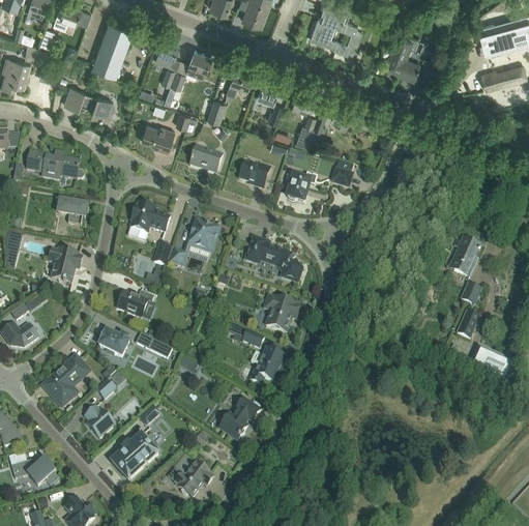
[(29,0),(29,2),(27,9),(41,15),(43,7),(47,0),(29,0)]
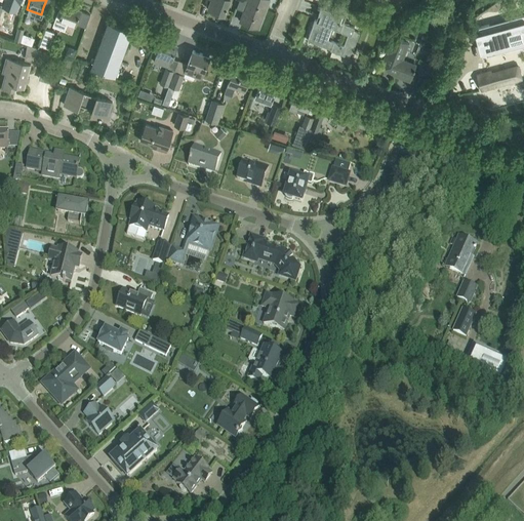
[(56,8),(51,22),(64,26),(67,16),(75,19),(80,4),(69,0),(63,0),(59,9),(56,8)]
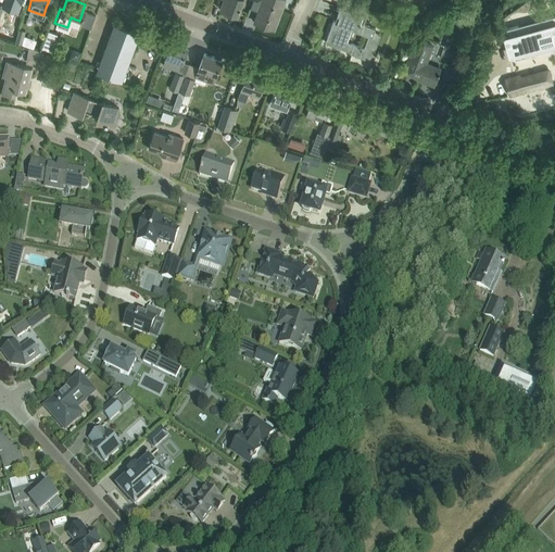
[(236,11),(240,0),(221,0),(219,4),(236,11)]
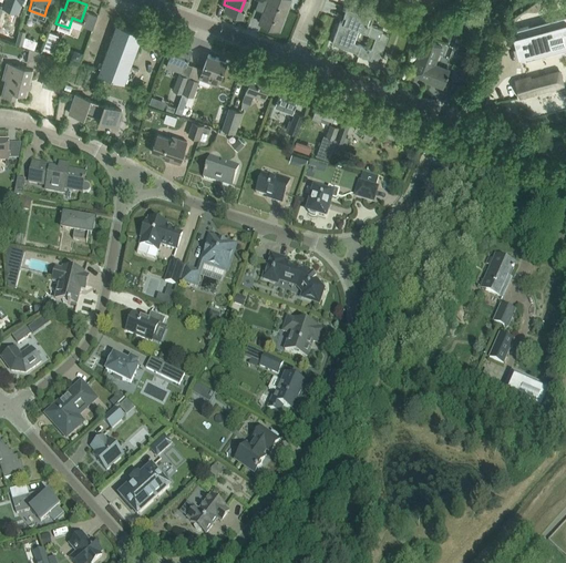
[(265,0),(260,11),(263,12),(260,19),(278,26),(288,0),(265,0)]
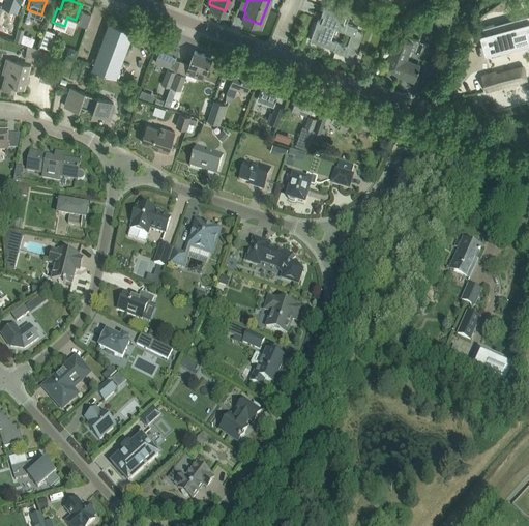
[(320,9),(322,10),(320,16),(317,15),(309,35),(332,45),(332,46),(347,51),(350,42),(355,46),(362,28),(357,26),(358,23),(347,19),(346,19),(345,19),(347,11),(323,2),(320,9)]
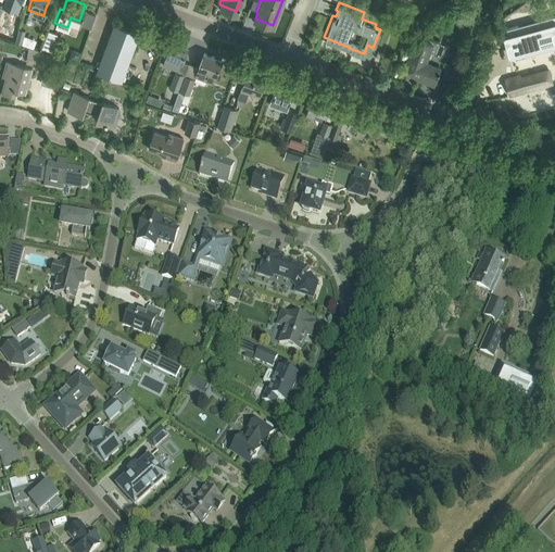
[(506,29),(502,30),(507,50),(512,49),(514,54),(525,51),(522,46),(552,38),(554,48),(554,10),(505,24),(506,29)]
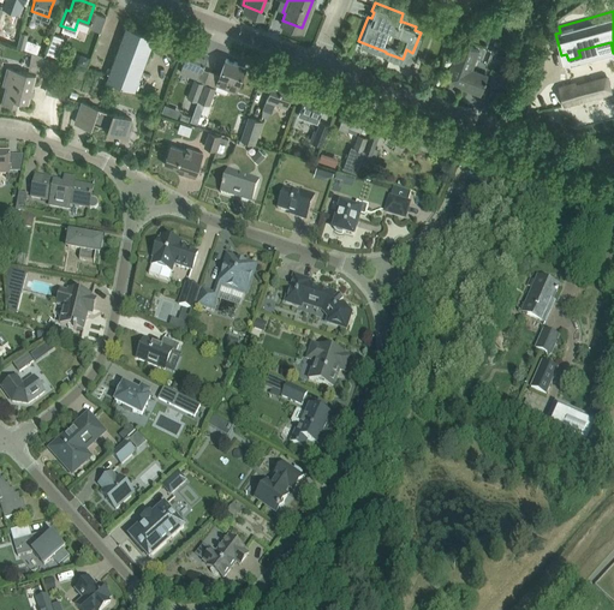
[(443,16),(441,23),(451,27),(453,19),(443,16)]
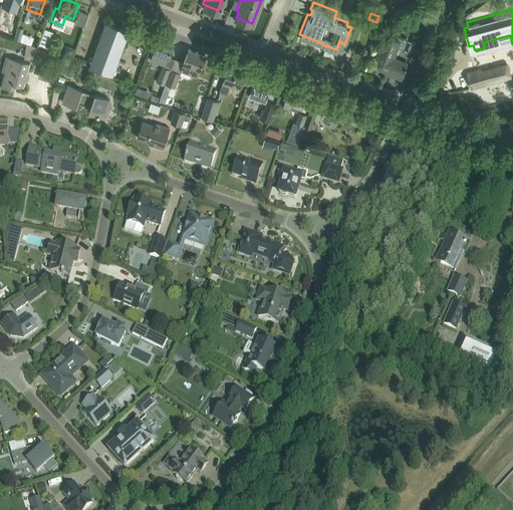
[(104,18),(88,62),(111,71),(127,27),(104,18)]
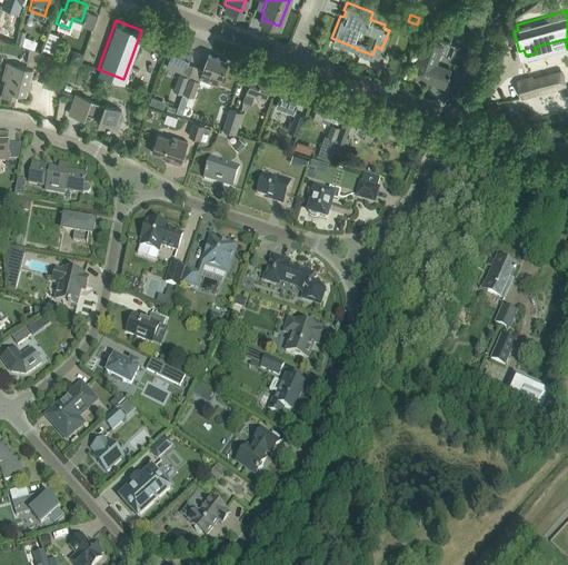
[(18,25),(15,37),(27,40),(29,32),(23,30),(25,27),(18,25)]
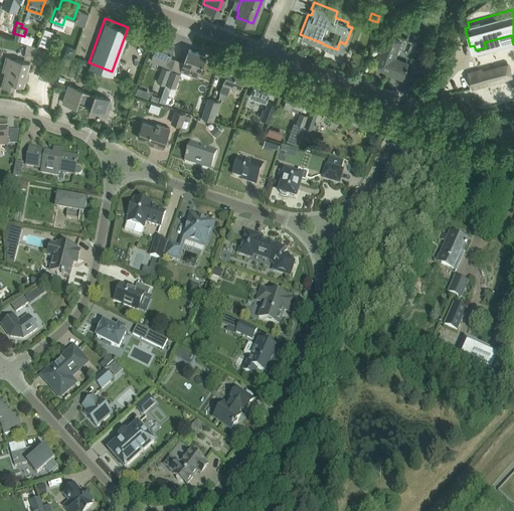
[(43,24),(37,39),(46,43),(52,27),(43,24)]
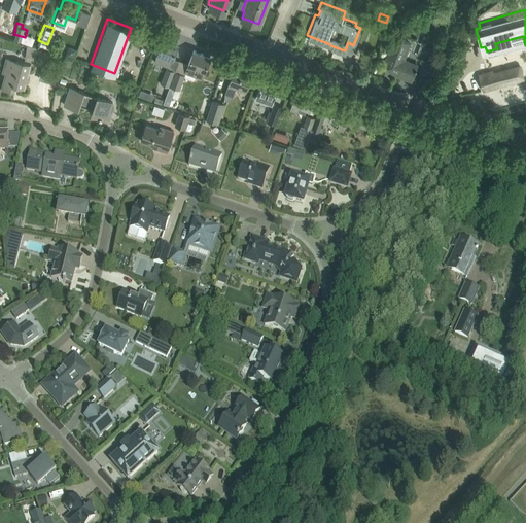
[(415,66),(416,64),(415,64),(416,60),(402,54),(409,38),(392,32),(380,67),(387,69),(387,67),(410,76),(414,66),(415,66)]
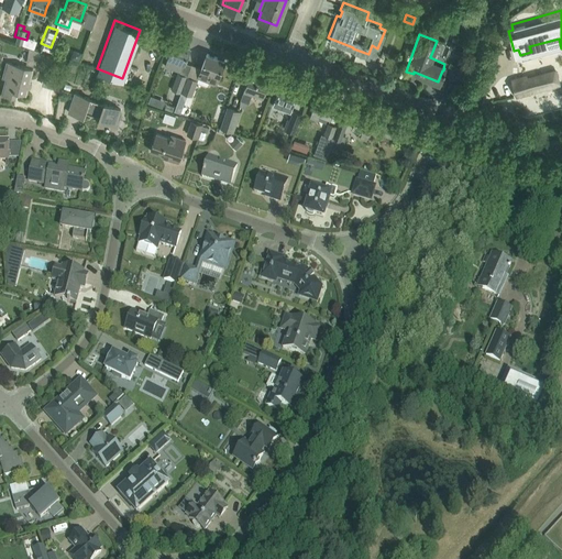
[(173,36),(164,61),(179,67),(189,42),(173,36)]
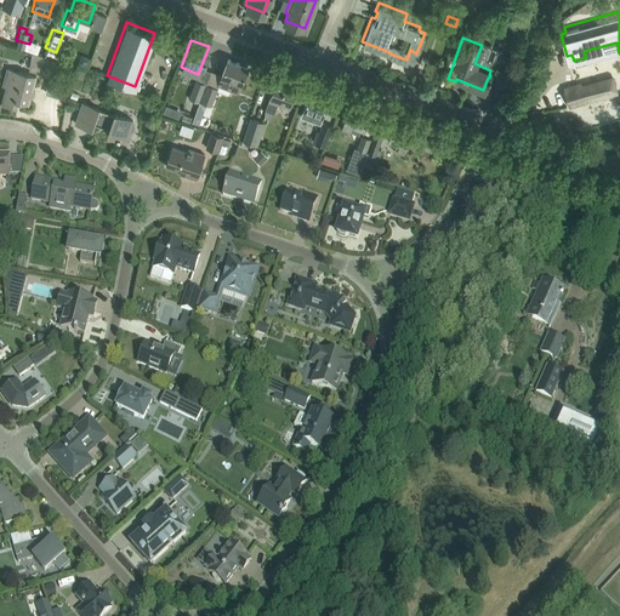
[(30,64),(45,67),(47,53),(40,51),(33,49),(30,64)]
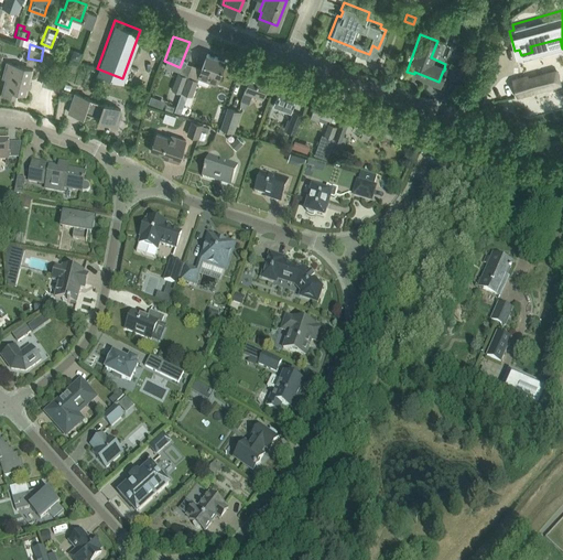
[(206,49),(199,65),(197,73),(204,76),(214,79),(217,72),(224,55),(206,49)]
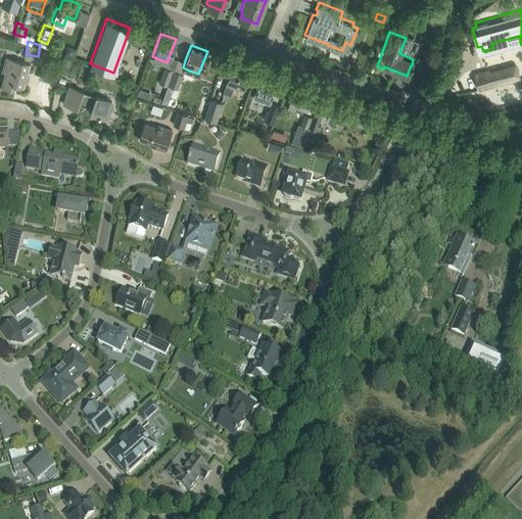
[(424,72),(433,56),(425,51),(416,67),(424,72)]
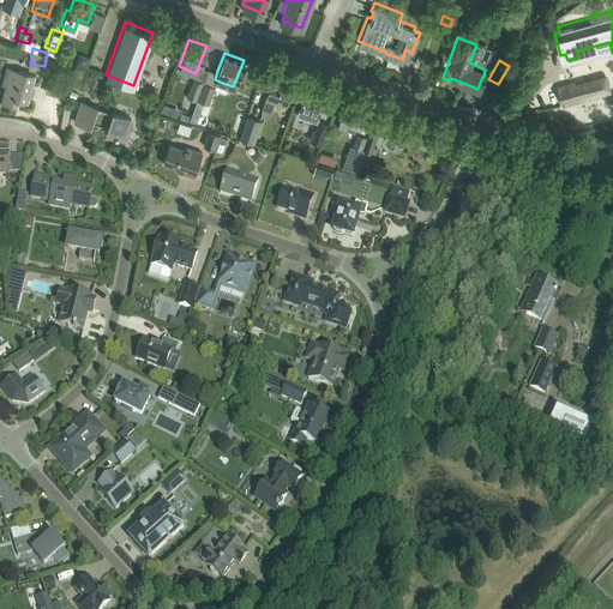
[(26,97),(34,70),(7,62),(2,80),(4,80),(6,80),(2,97),(0,97),(17,102),(14,101),(17,96),(26,98),(28,97),(26,97)]
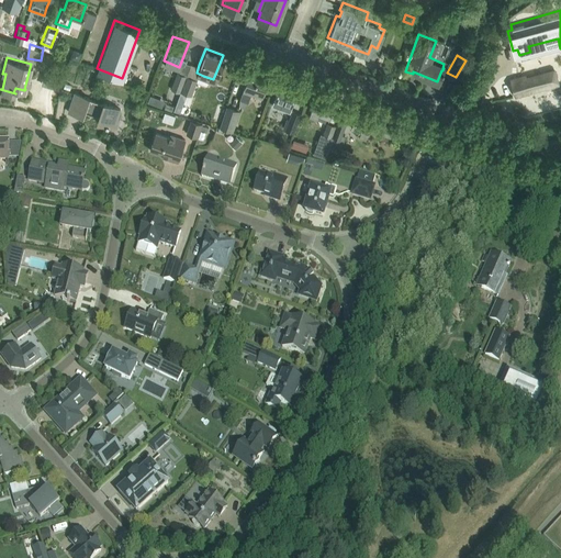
[(508,71),(514,92),(558,80),(553,65),(525,73),(524,70),(515,74),(515,70),(508,71)]
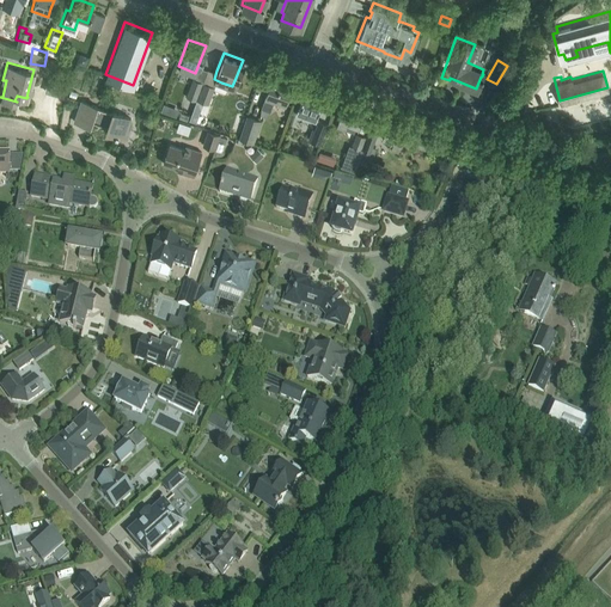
[(272,72),(261,103),(269,106),(273,94),(283,98),(291,79),(272,72)]
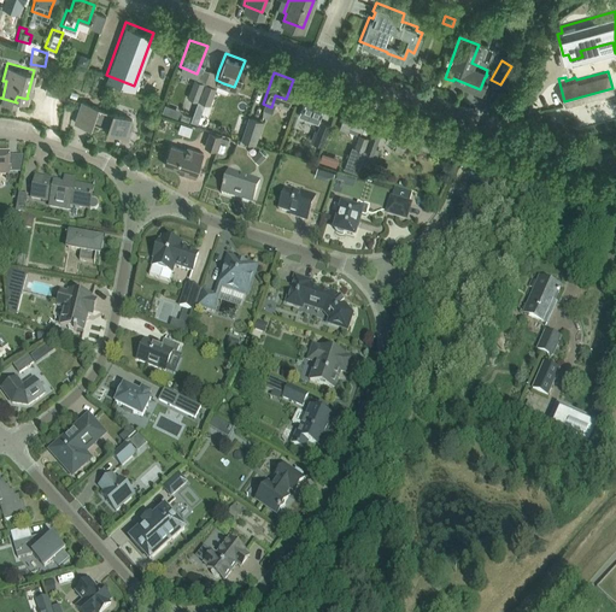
[(187,92),(197,95),(203,78),(193,75),(187,92)]
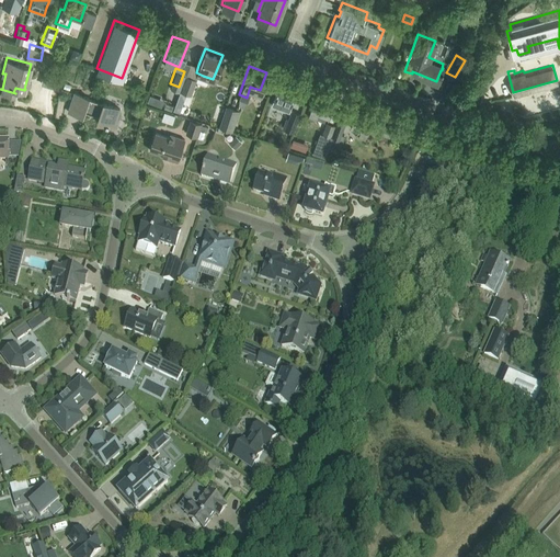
[(181,87),(191,90),(195,76),(186,72),(181,87)]
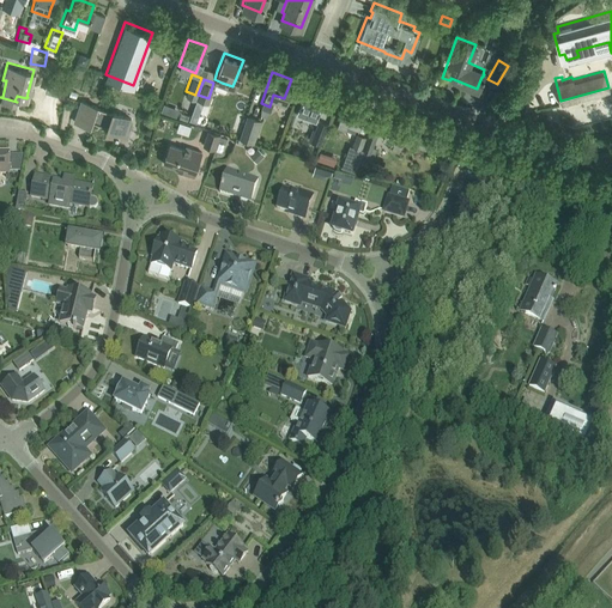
[(298,102),(296,110),(315,117),(319,109),(316,108),(323,91),(306,84),(298,102)]
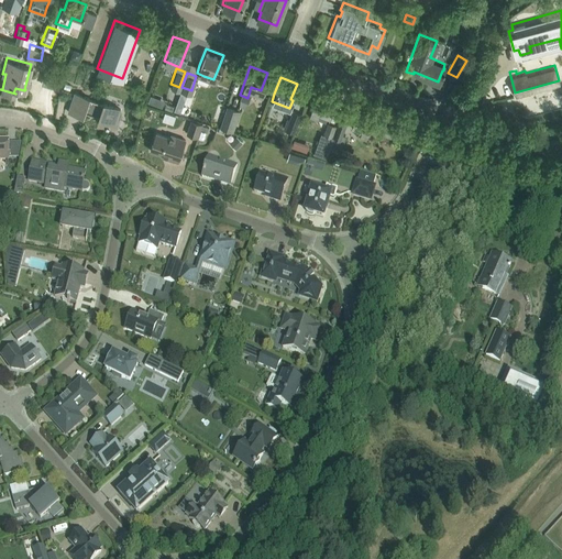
[(88,94),(74,88),(67,107),(81,112),(84,107),(98,112),(97,118),(105,120),(105,121),(108,122),(108,121),(116,123),(119,113),(116,112),(119,105),(88,95),(88,94)]
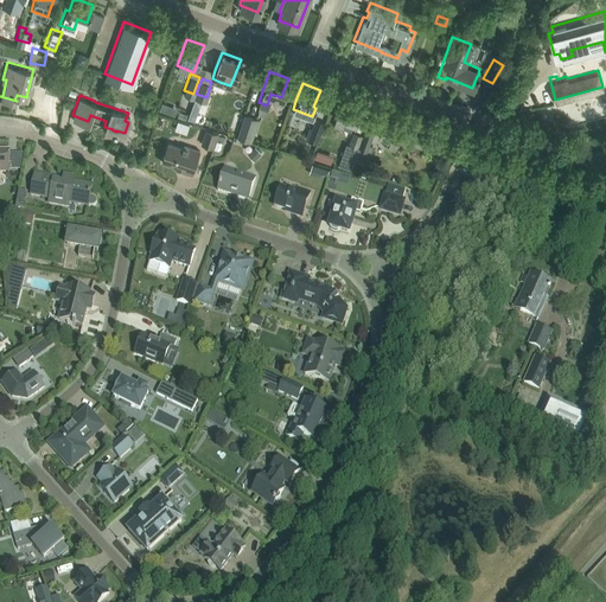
[(342,98),(332,121),(342,125),(344,117),(353,121),(359,104),(342,98)]
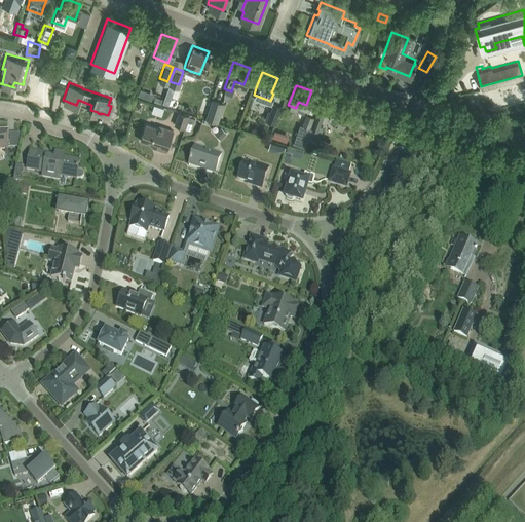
[(224,99),(213,95),(205,114),(217,118),(224,99)]
